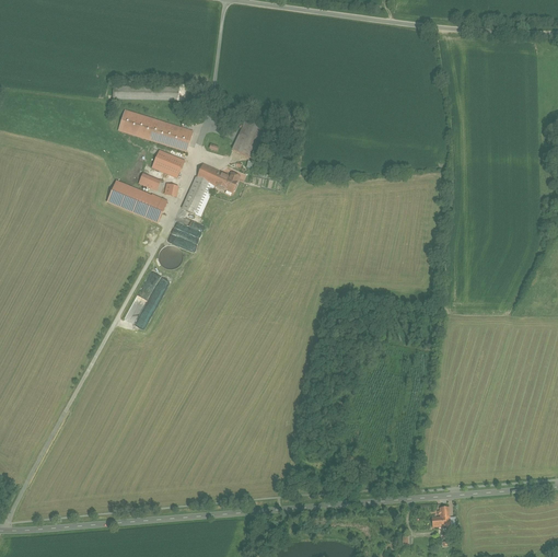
[(115,100),(178,100),(178,82),(113,82),(113,88),(113,100),(115,100)]
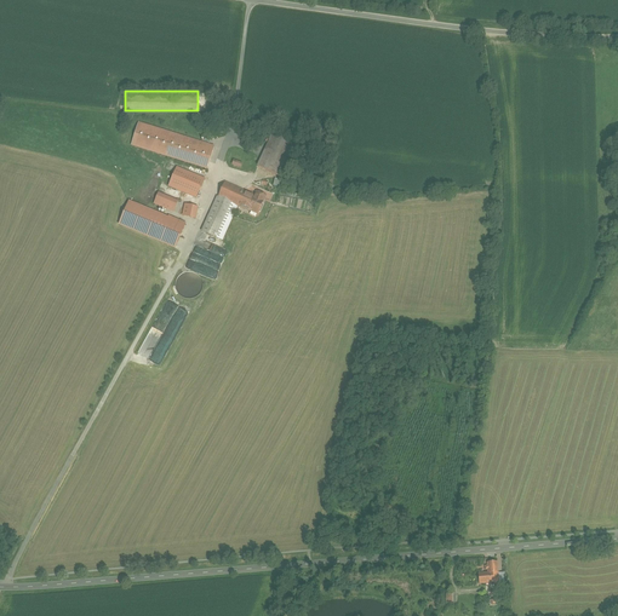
[(190,137),(137,120),(130,143),(166,155),(205,168),(213,144),(212,144),(190,137)]
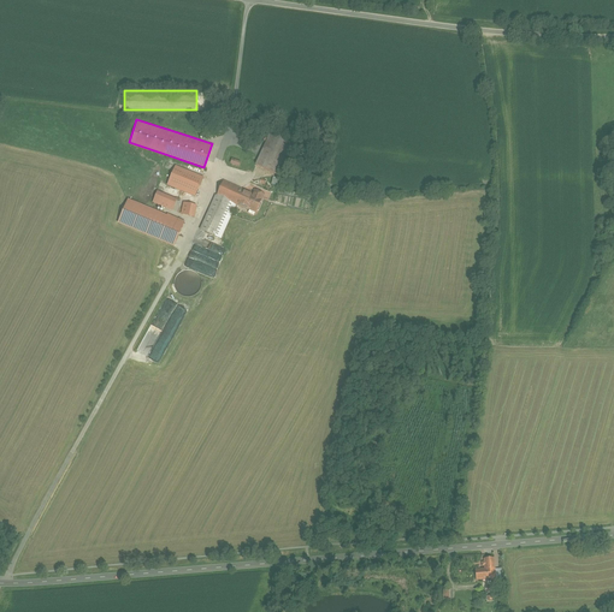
[(264,142),(255,164),(279,174),(294,141),(270,130),(264,142)]
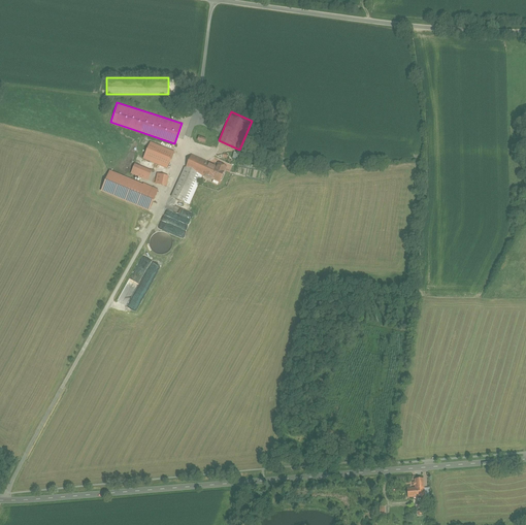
[(173,151),(150,140),(142,157),(166,167),(173,151)]
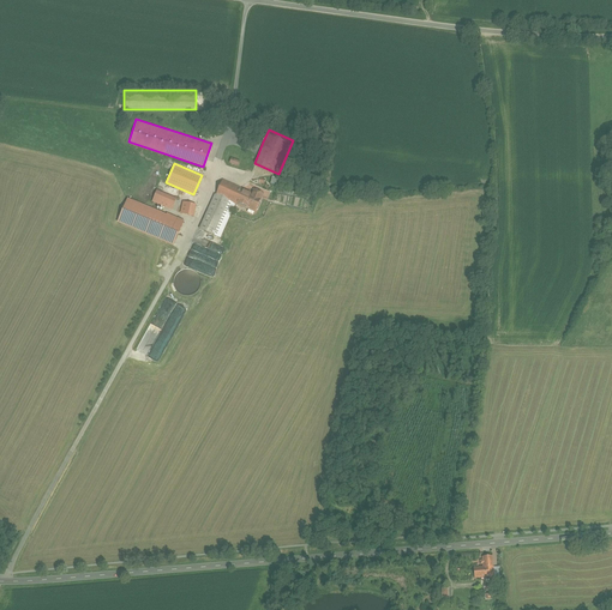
[(251,191),(222,177),(215,193),(235,203),(253,211),(263,192),(252,187),(251,191)]
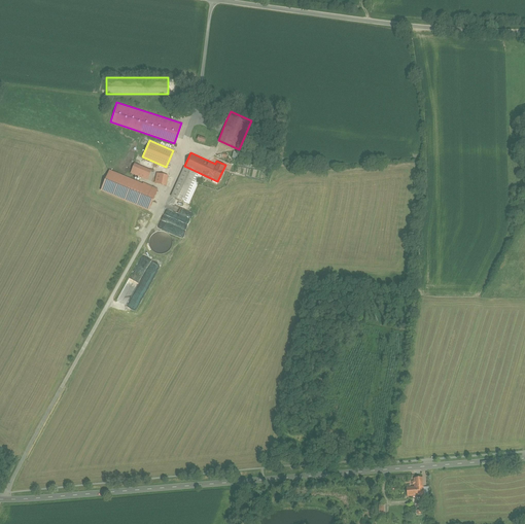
[(150,170),(134,163),(130,171),(146,178),(150,170)]
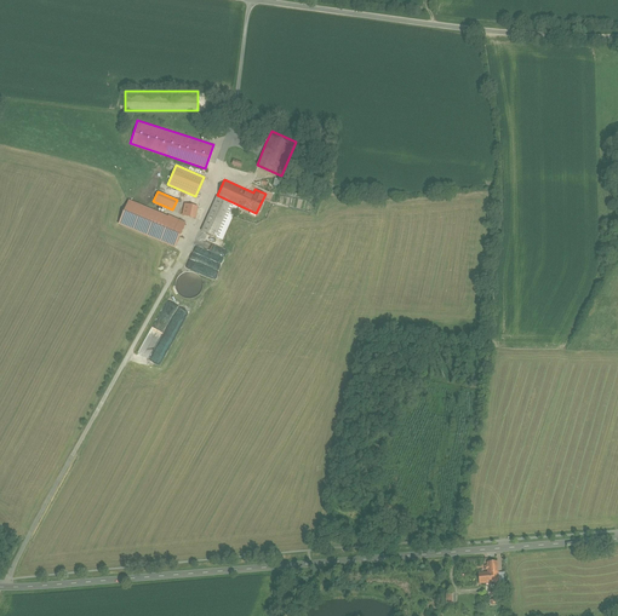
[(233,214),(238,205),(217,195),(216,195),(201,230),(222,240),(233,214)]
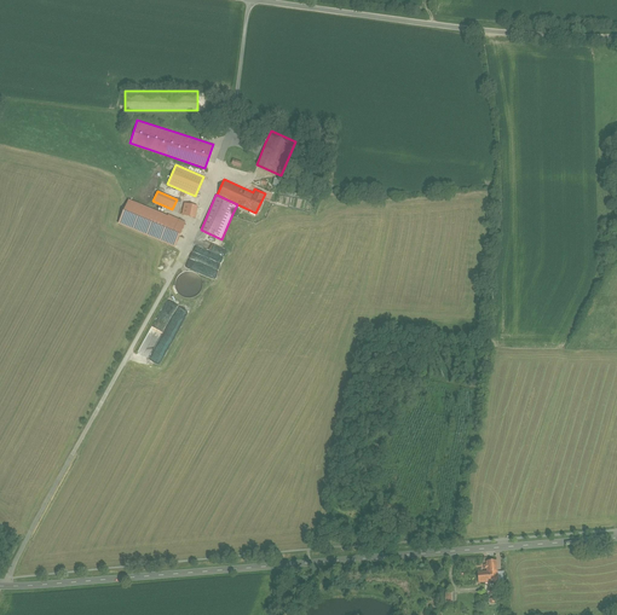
[(128,198),(117,221),(172,244),(183,220),(166,213),(166,214),(128,198)]
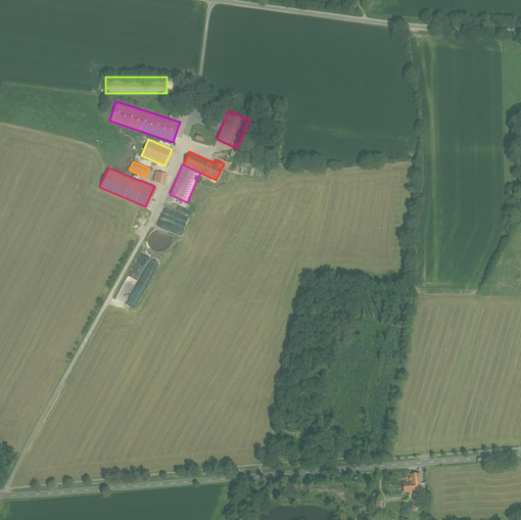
[(167,173),(155,171),(153,180),(163,183),(167,173)]
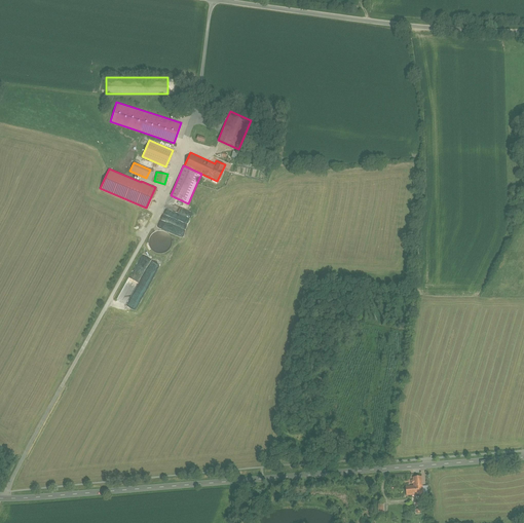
[(170,235),(166,231),(163,229),(158,229),(154,230),(151,232),(149,236),(148,240),(149,245),(150,246),(152,249),(155,251),(160,251),(164,250),(167,248),(170,244),(171,239),(170,235)]
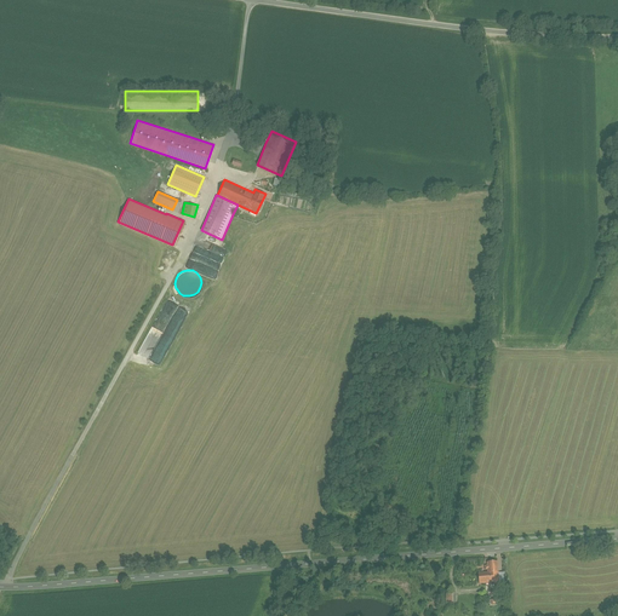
[(496,570),(495,559),(484,559),(484,563),(481,564),(482,568),(484,568),(485,570),(475,570),(476,582),(496,580),(496,570)]
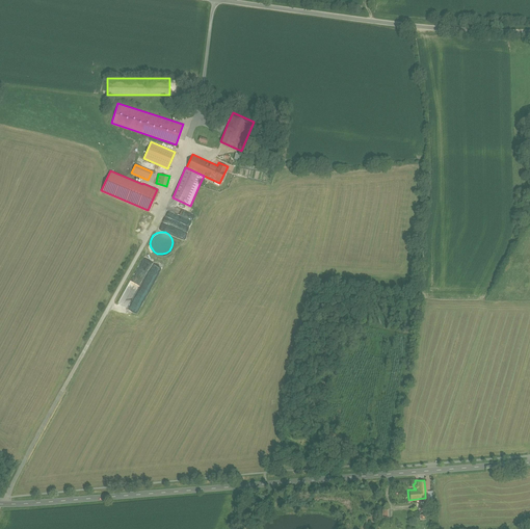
[(386,518),(386,507),(383,507),(377,507),(377,518),(379,518),(386,518)]
